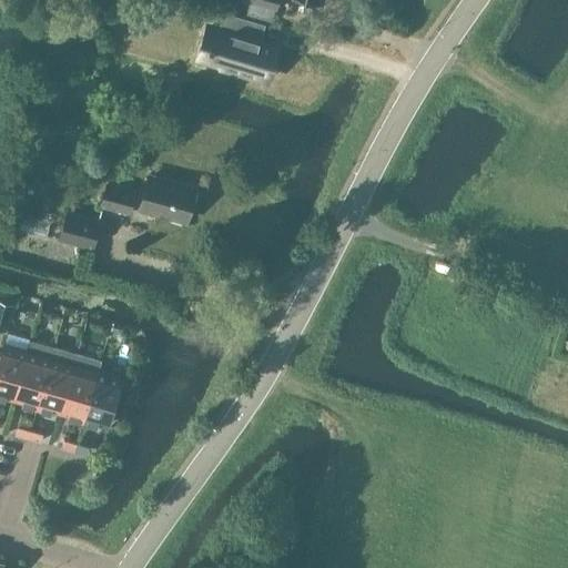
[(241,0),(242,0),(275,10),(277,0),(310,0),(321,2),(321,0),(241,0)]
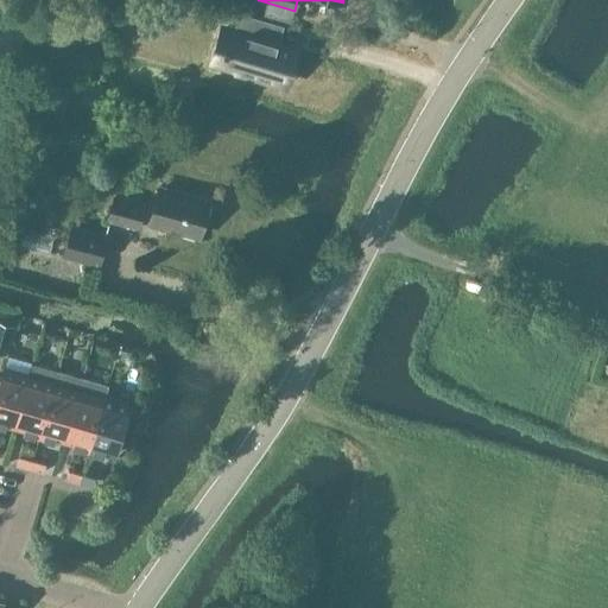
[(222,75),(285,96),(298,59),(272,51),(279,33),(247,23),(241,40),(234,39),(222,75)]
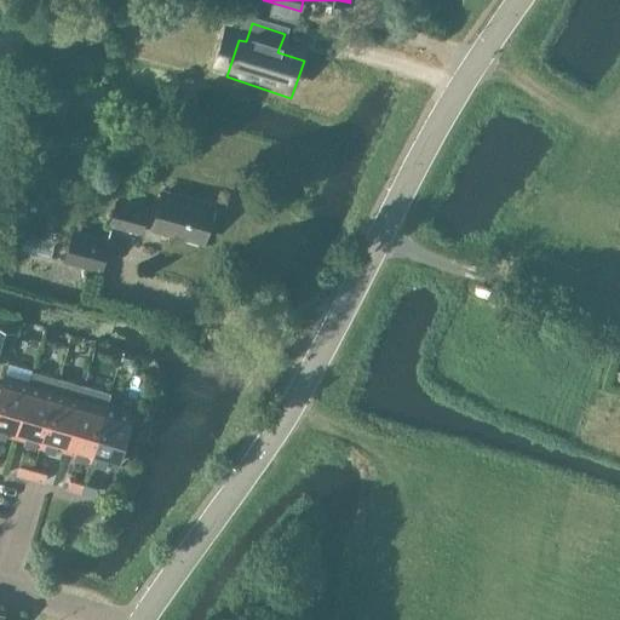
[(191,202),(160,194),(156,210),(116,199),(110,225),(141,233),(142,225),(204,242),(213,204),(193,197),(191,202)]
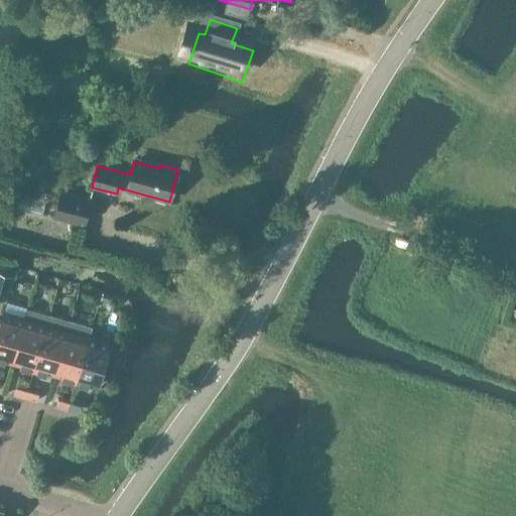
[(86,228),(88,218),(93,200),(60,191),(52,219),(86,228)]
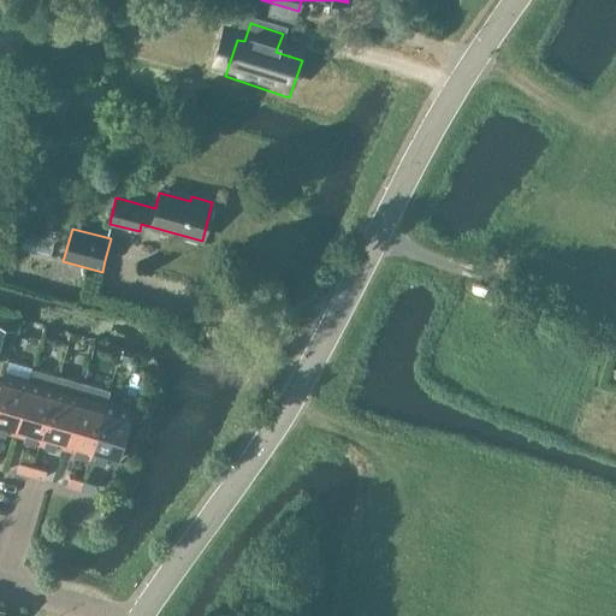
[(0,356),(6,359),(13,331),(0,326),(0,356)]
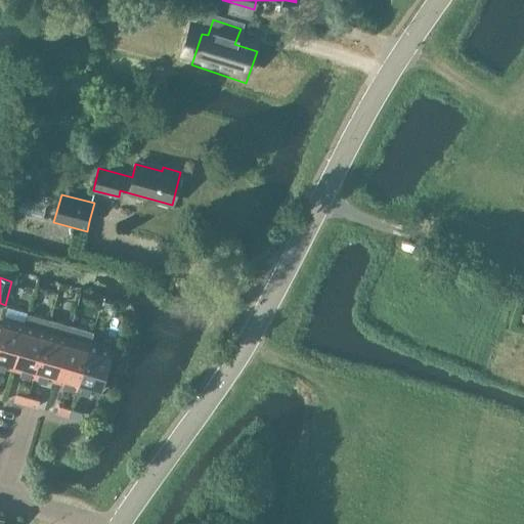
[(102,303),(99,311),(105,313),(107,304),(102,303)]
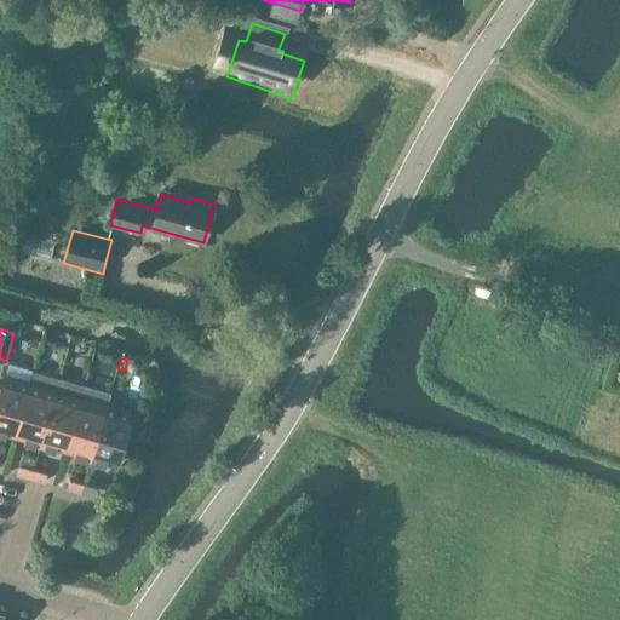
[(5,374),(0,390),(0,432),(6,435),(13,437),(16,437),(17,432),(34,371),(33,371),(30,382),(5,374)]
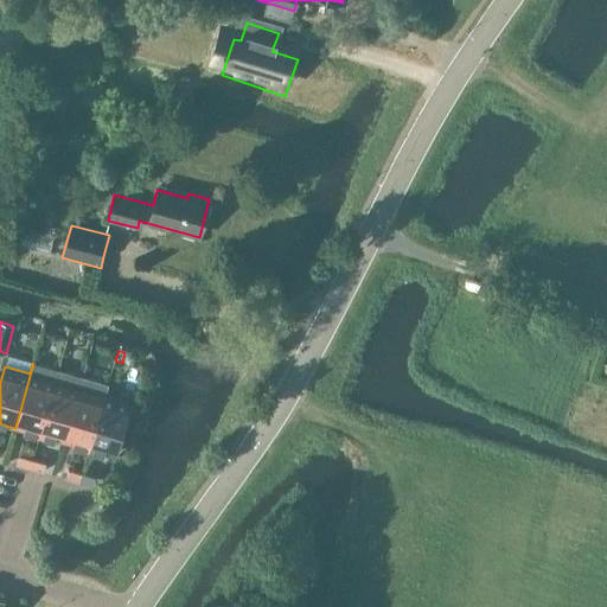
[(17,423),(16,428),(24,430),(39,435),(58,370),(33,363),(17,423)]
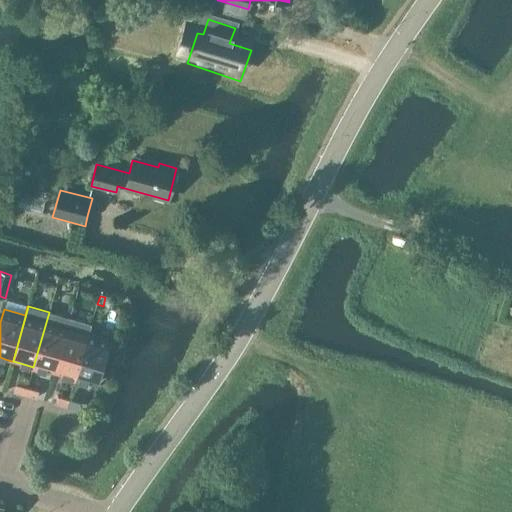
[(49,312),(33,367),(46,371),(54,373),(55,369),(70,318),(49,312)]
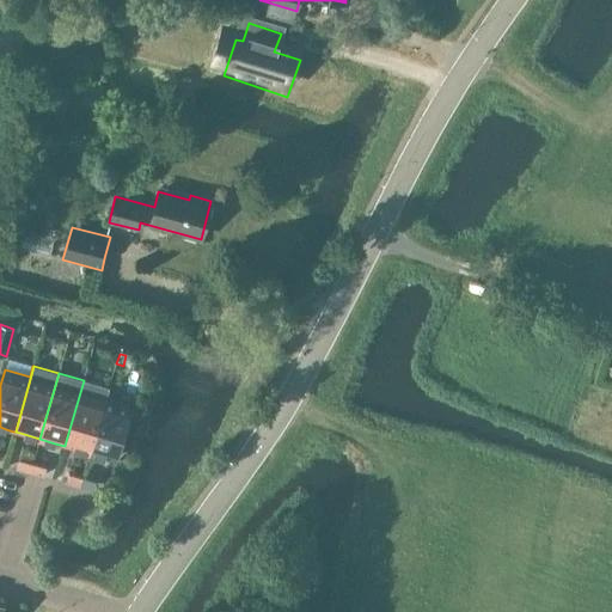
[(66,441),(65,446),(74,448),(90,453),(108,387),(84,380),(66,441)]
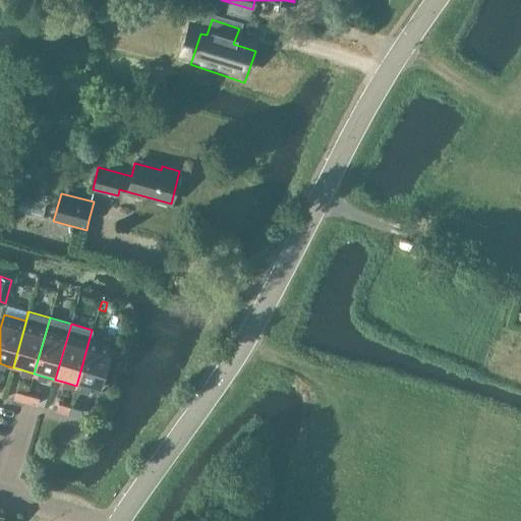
[(92,330),(76,386),(90,390),(98,392),(100,388),(112,345),(91,339),(93,330),(92,330)]
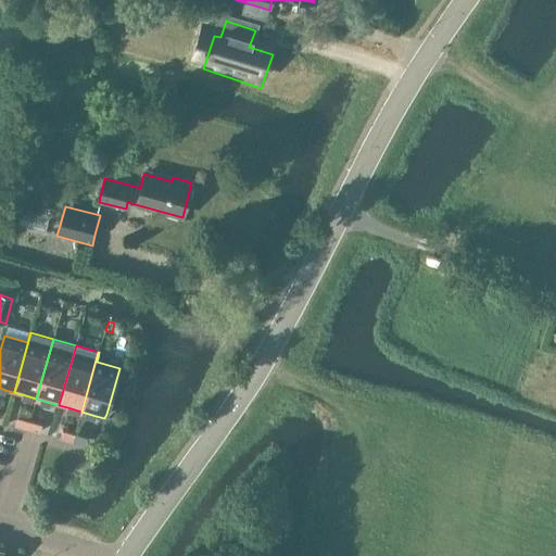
[(27,429),(29,420),(17,417),(15,425),(27,429)]
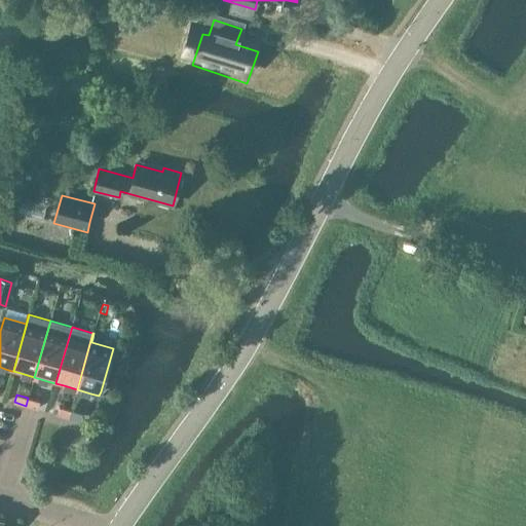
[(28,398),(26,406),(38,409),(40,402),(28,398)]
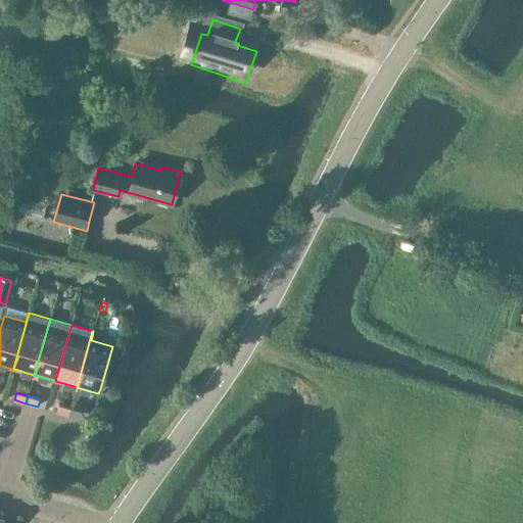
[(68,416),(70,408),(59,405),(57,412),(68,416)]
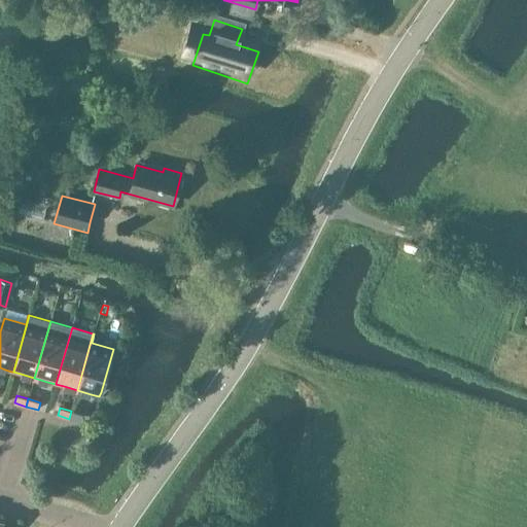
[(71,411),(69,419),(80,422),(82,414),(71,411)]
